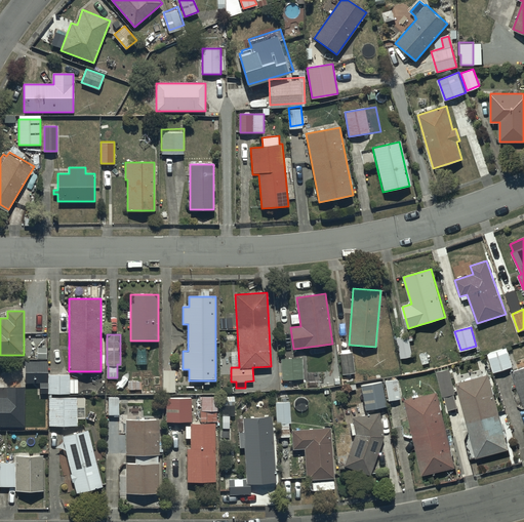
[(409,334),(397,337),(401,358),(413,355),(409,334)]
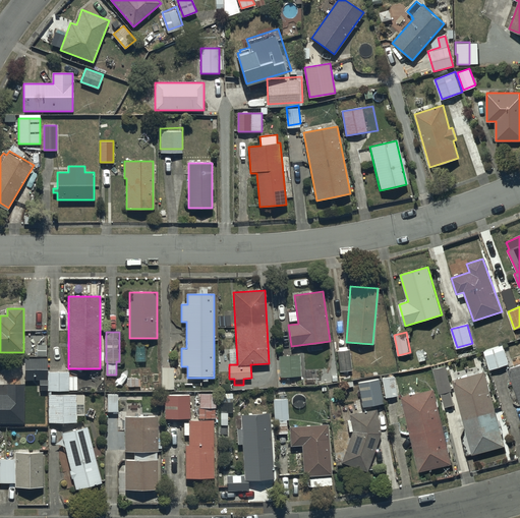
[(503,345),(483,351),(489,369),(508,363),(503,345)]
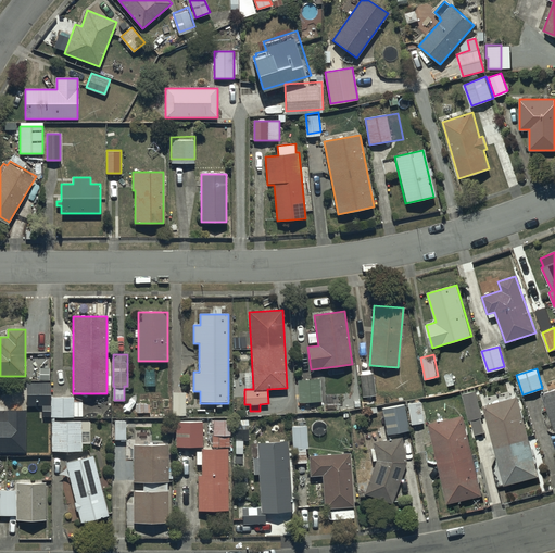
[(375,394),(373,373),(361,374),(363,396),(375,394)]
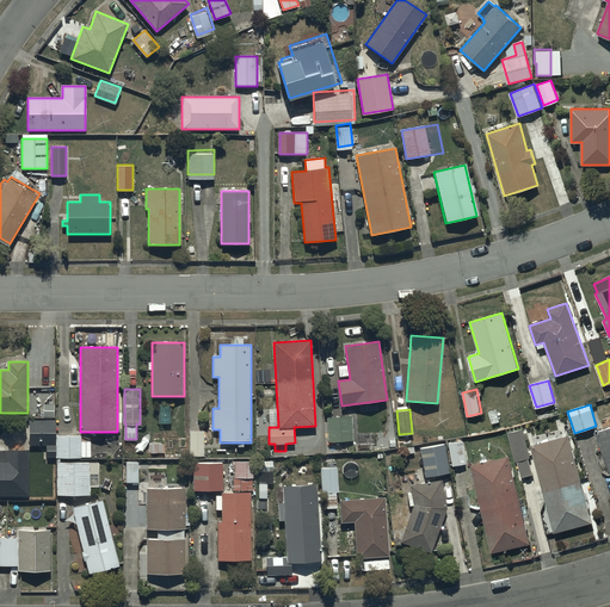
[(327,416),(328,440),(355,439),(353,415),(327,416)]
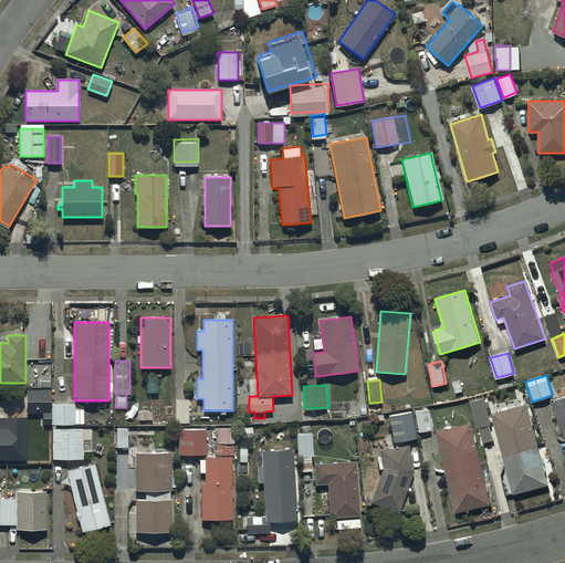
[(52,389),(27,389),(27,413),(42,413),(42,424),(84,424),(84,408),(75,408),(75,404),(52,404),(52,389)]
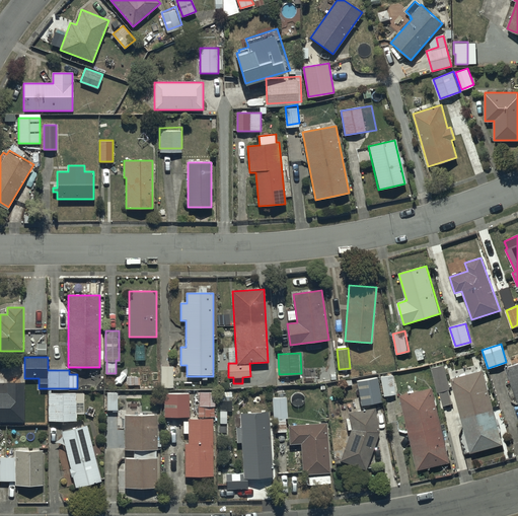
[(517,361),(505,367),(517,401),(517,361)]
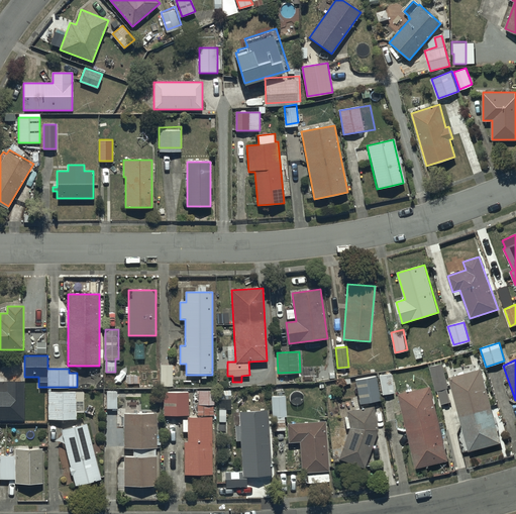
[(448,386),(442,363),(430,366),(436,389),(437,389),(441,403),(450,401),(446,387),(448,386)]
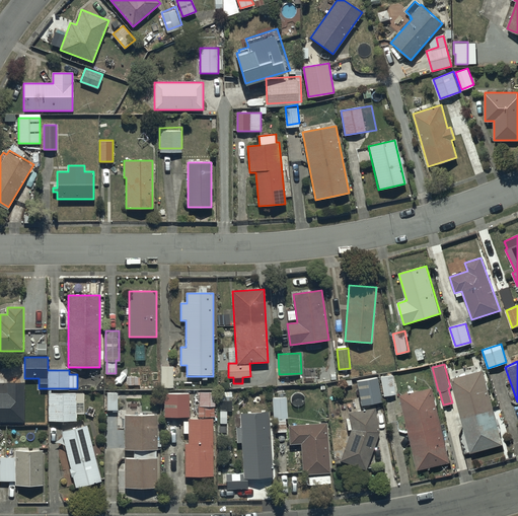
[(503,444),(482,370),(450,378),(471,453),(503,444)]
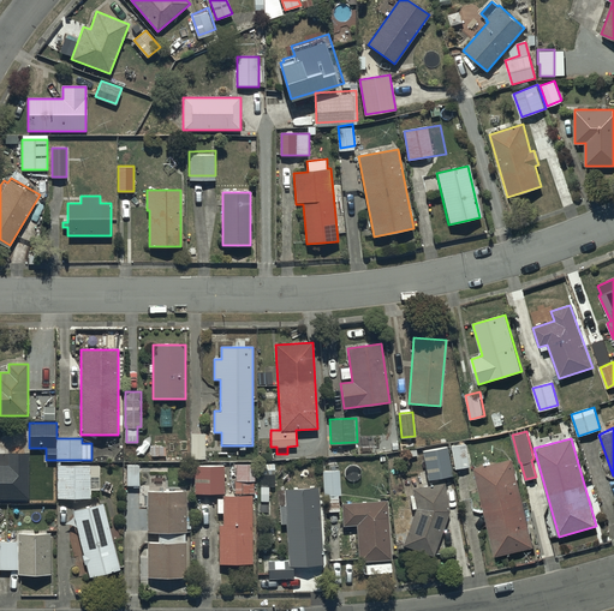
[(452,472),(446,443),(422,448),(427,477),(452,472)]
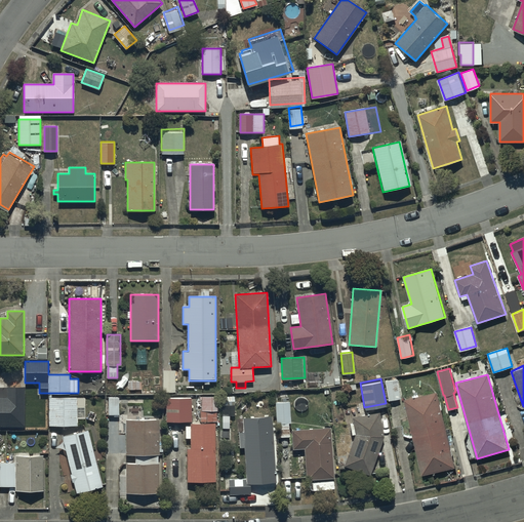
[(396,378),(385,382),(388,400),(400,398),(396,378)]
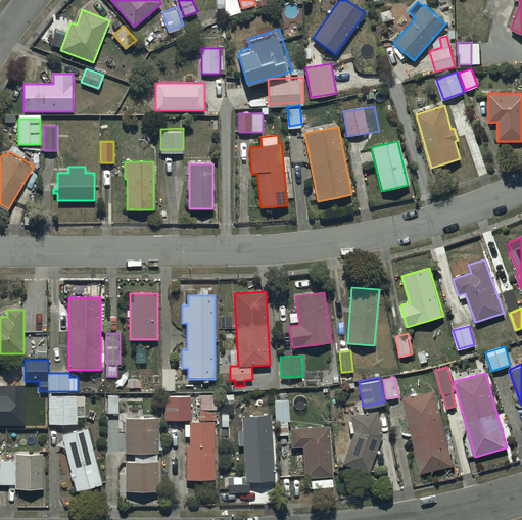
[(7,396),(0,395),(0,424),(25,425),(25,385),(7,386),(7,396)]
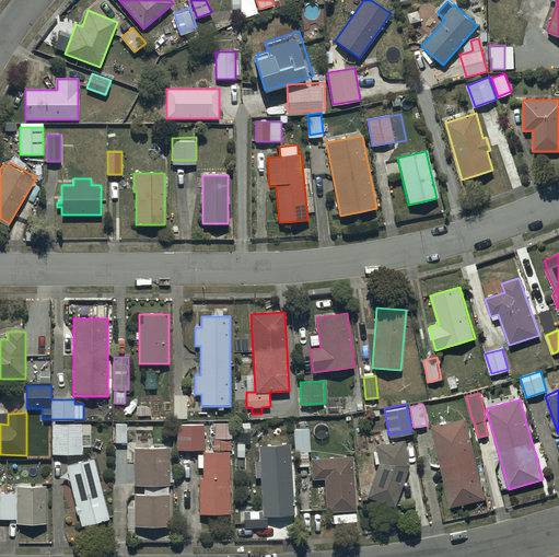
[(466,418),(431,427),(450,507),(486,499),(466,418)]
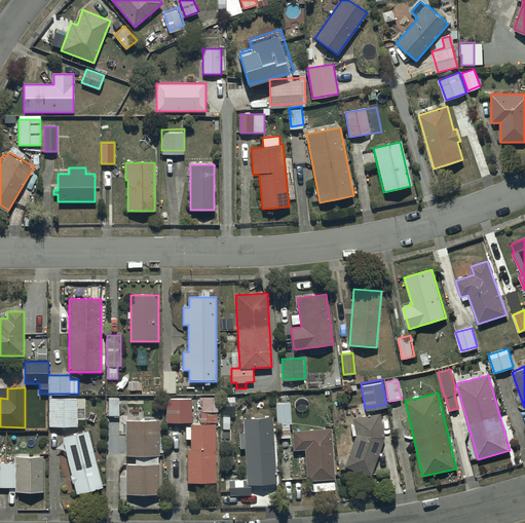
[(218,397),(202,397),(202,421),(218,421),(218,397)]
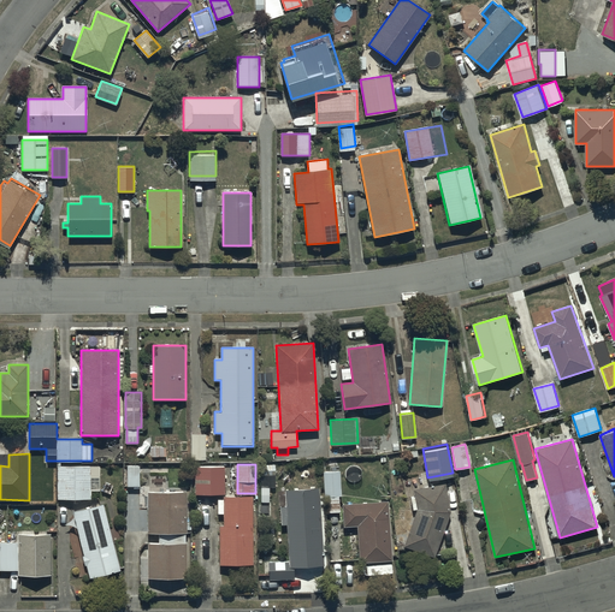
[(140,465),(128,465),(128,487),(140,487),(140,465)]
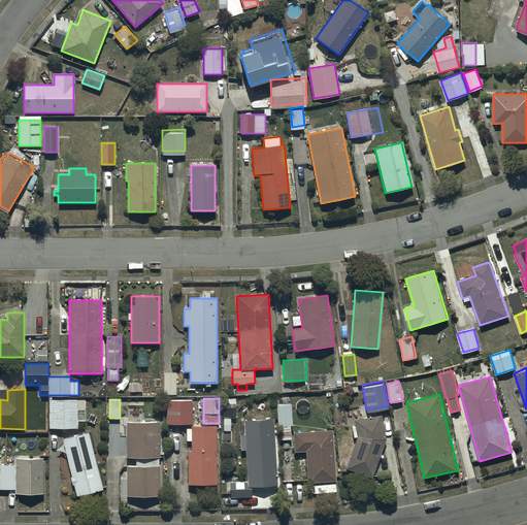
[(86,400),(50,400),(50,427),(77,427),(77,420),(86,420),(86,400)]
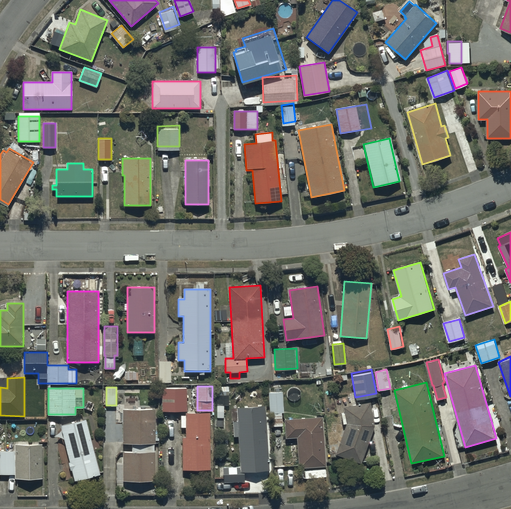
[(186,411),(186,388),(162,388),(162,411),(186,411)]
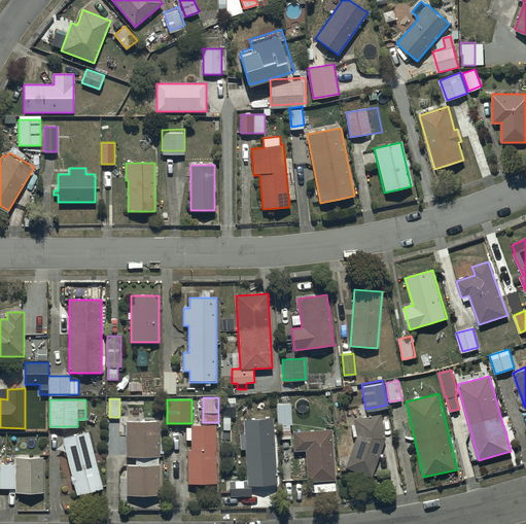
[(291,404),(277,404),(278,424),(291,424),(291,404)]
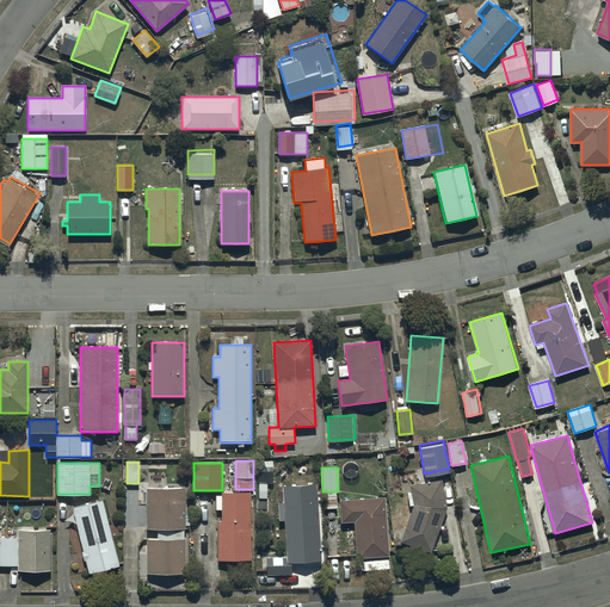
[(445,508),(439,481),(408,487),(411,493),(406,494),(408,506),(412,506),(399,542),(430,552),(445,508)]
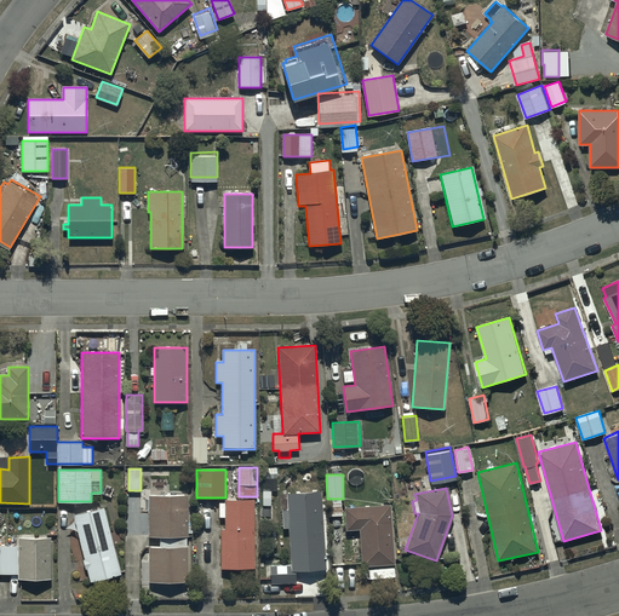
[(285,528),(288,528),(291,565),(270,566),(271,585),(296,582),(294,571),(326,569),(320,491),(287,494),(288,511),(284,511),(285,528)]
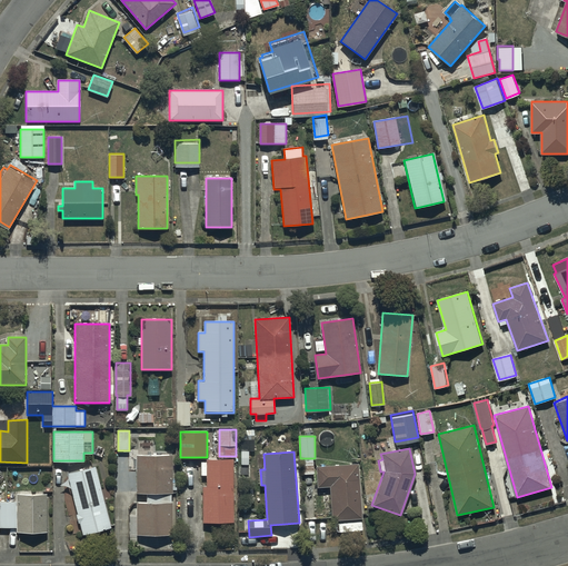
[(136,503),(137,534),(173,534),(173,502),(171,502),(171,493),(172,493),(172,455),(128,455),(128,470),(137,470),(137,494),(147,494),(147,503),(136,503)]
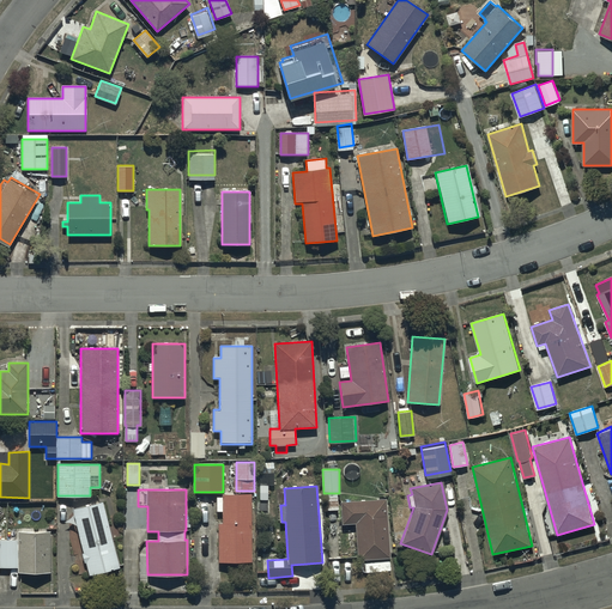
[(223,524),(218,524),(218,562),(252,562),(252,493),(223,493),(223,497),(217,497),(217,511),(223,511),(223,524)]
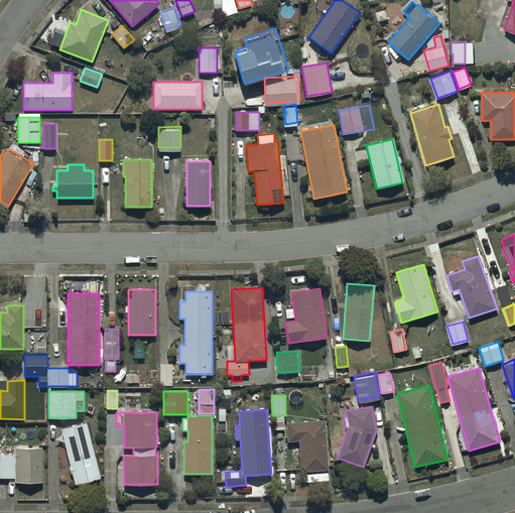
[(288,441),(298,440),(301,473),(328,471),(324,421),(287,423),(288,441)]
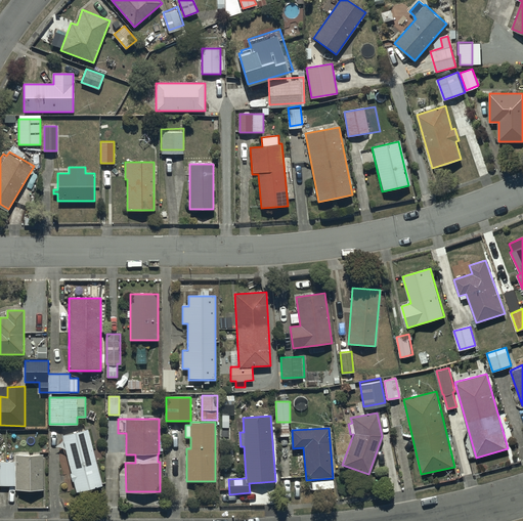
[(76,492),(102,485),(88,430),(61,437),(76,492)]
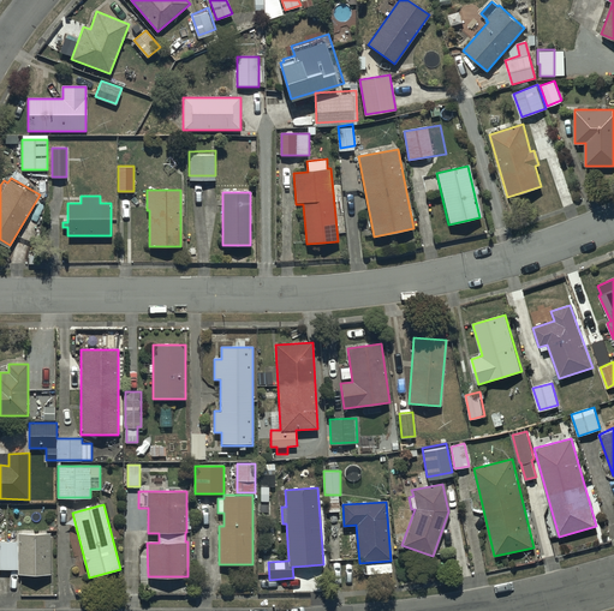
[(0,569),(18,569),(18,574),(51,574),(51,533),(18,533),(18,541),(0,540),(0,569)]
